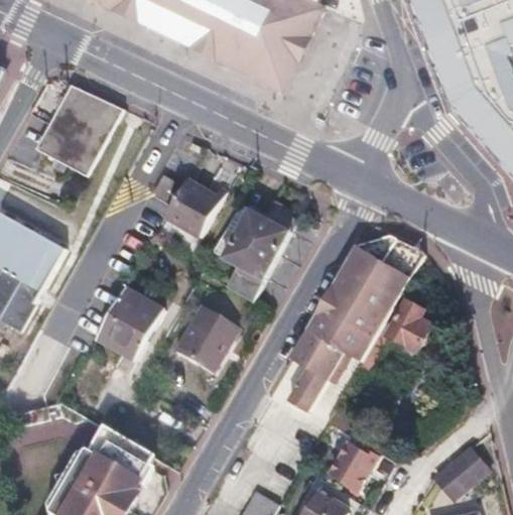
[(323,9),(301,0),(87,0),(281,94),(323,9)]
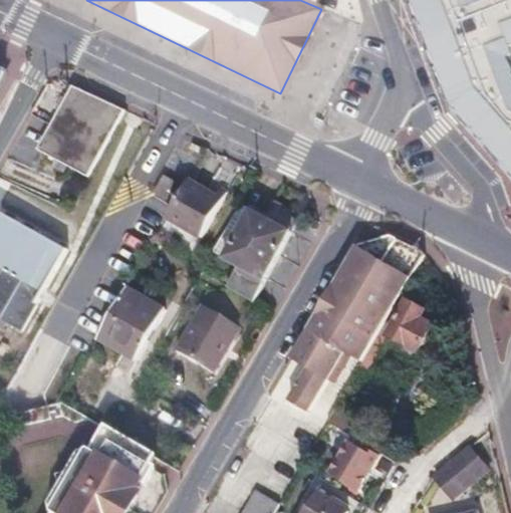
[(406,0),(424,49),(448,116),(510,177),(510,0),(406,0)]
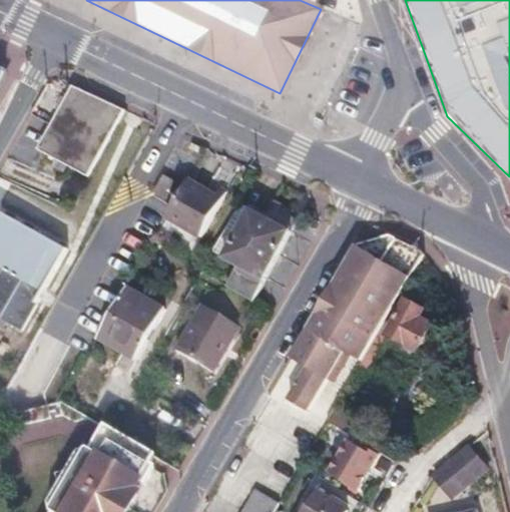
[(132,99),(78,74),(49,126),(36,148),(87,176),(132,99)]
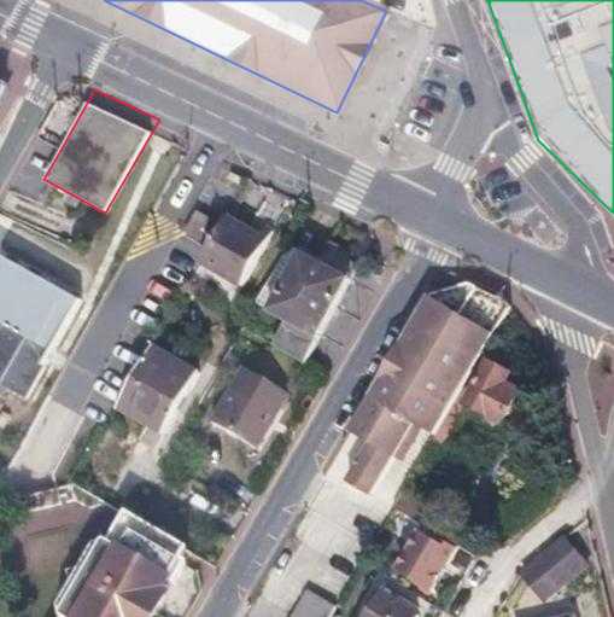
[(228,170),(224,179),(239,186),(243,176),(228,170)]
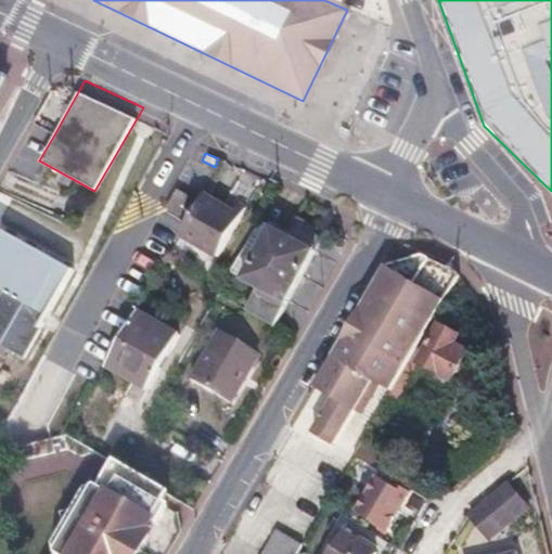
[(185,192),(175,185),(164,204),(175,210),(185,192)]
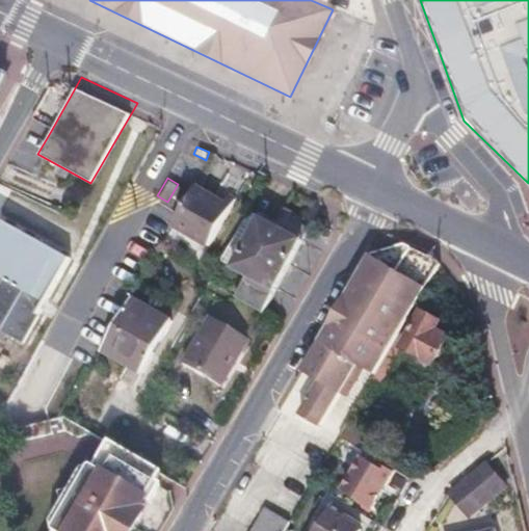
[(220,200),(194,184),(170,223),(206,243),(227,207),(219,203),(220,200)]
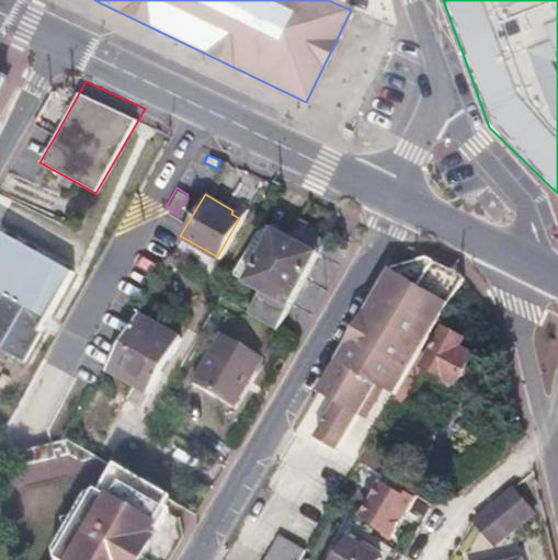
[(247,205),(238,201),(232,210),(231,214),(239,218),(247,205)]
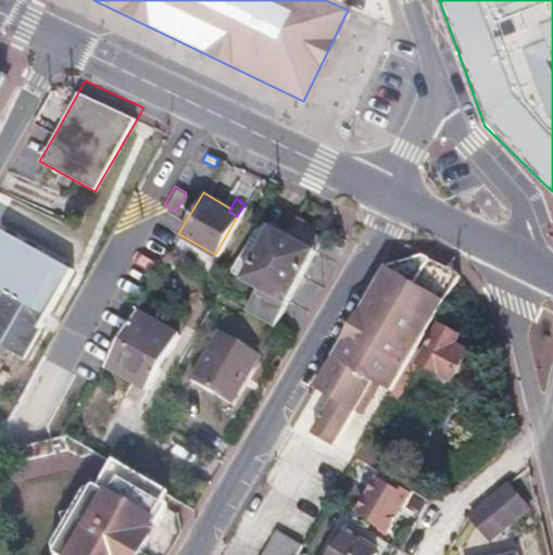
[(285,232),(259,218),(229,269),(256,285),(244,306),(271,323),(319,235),(291,219),(285,232)]
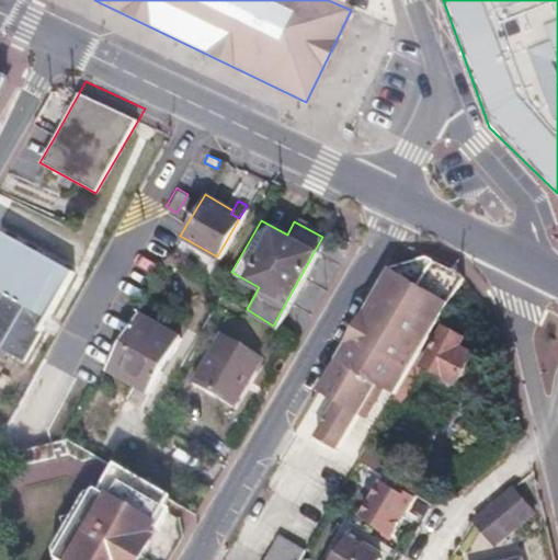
[(0,292),(1,293),(0,294),(0,349),(6,352),(23,362),(71,270),(0,229),(0,292)]
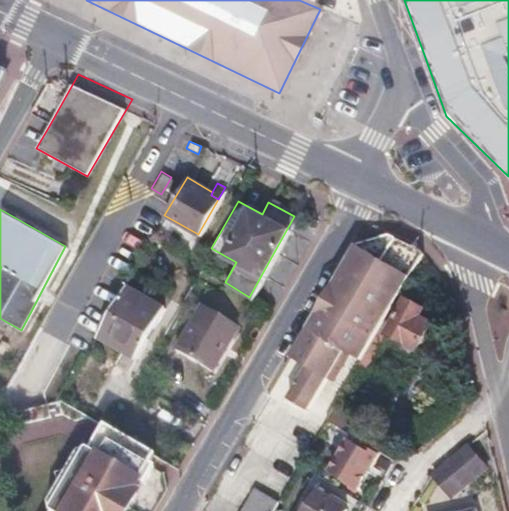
[(316,296),(322,311),(319,316),(316,322),(300,323),(282,354),(289,358),(281,371),(291,378),(272,410),(292,422),(310,390),(335,347),(343,352),(358,361),(390,308),(419,258),(411,249),(398,244),(393,241),(339,256),(316,296)]
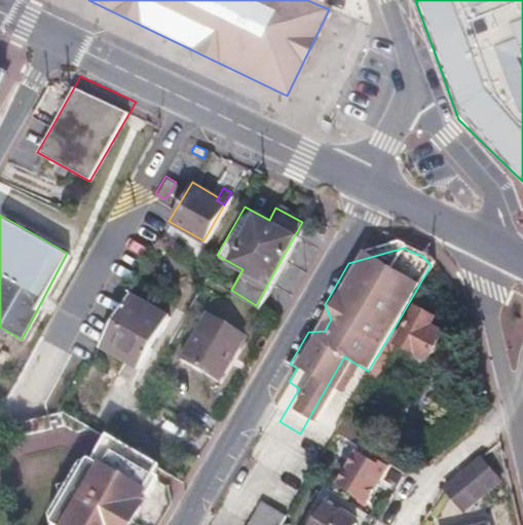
[(446,297),(428,287),(409,321),(410,322),(438,338),(452,311),(441,305),(446,297)]
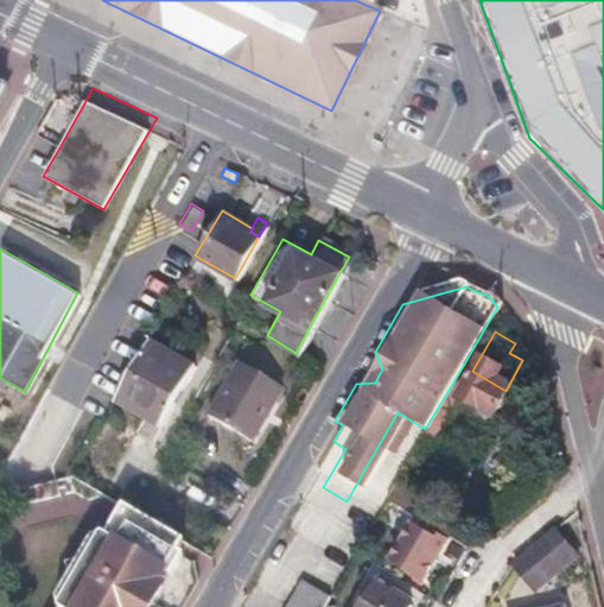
[(195,365),(148,336),(114,397),(160,423),(195,365)]
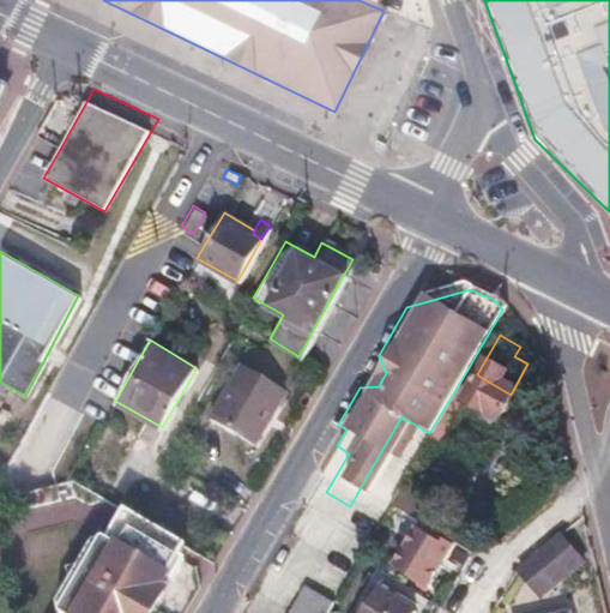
[(386,373),(379,355),(360,388),(379,386),(382,379),(386,373)]
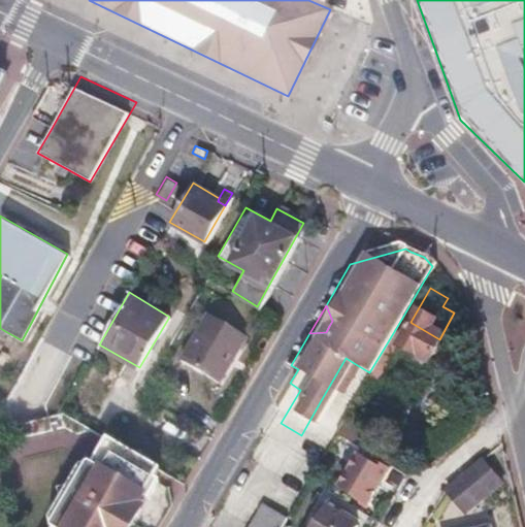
[(240,332),(202,310),(175,358),(212,380),(240,332)]
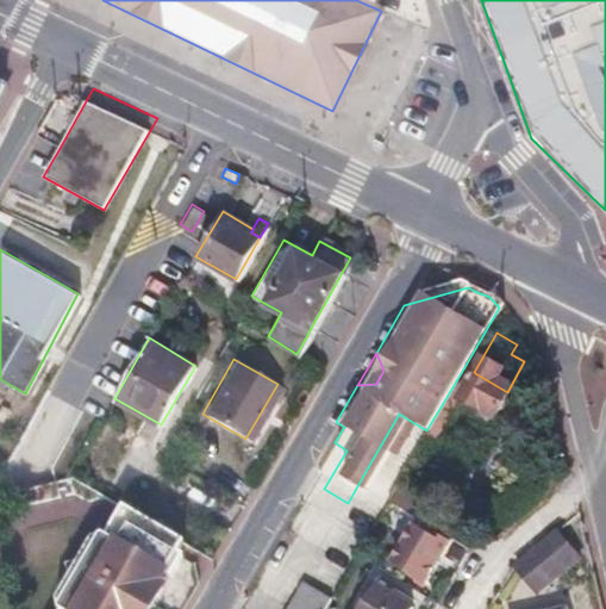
[(474,372),(464,367),(426,430),(425,434),(436,440),(475,373),(474,372)]
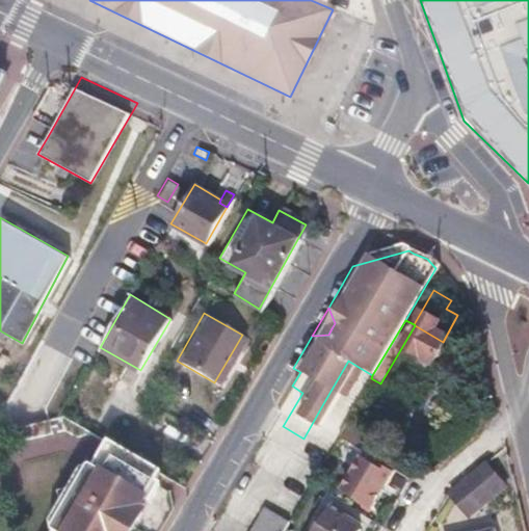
[(356,366),(348,361),(322,405),(331,409),(356,366)]
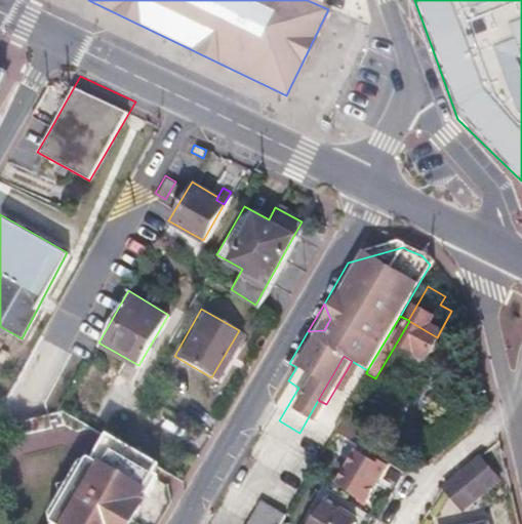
[(296,367),(289,363),(281,376),(288,380),(296,367)]
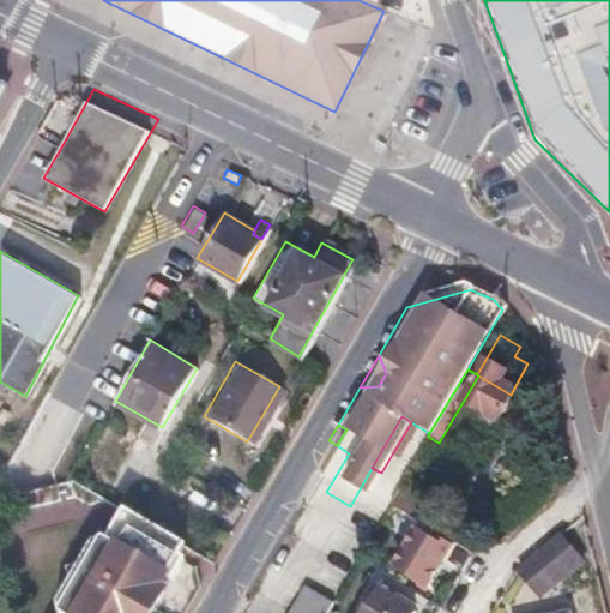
[(423,502),(397,487),(387,504),(414,520),(423,502)]
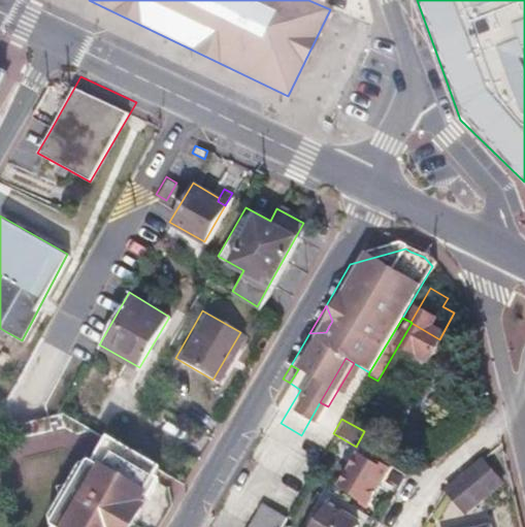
[(102,436),(96,448),(117,459),(116,461),(125,466),(130,465),(150,476),(155,466),(110,440),(102,436)]
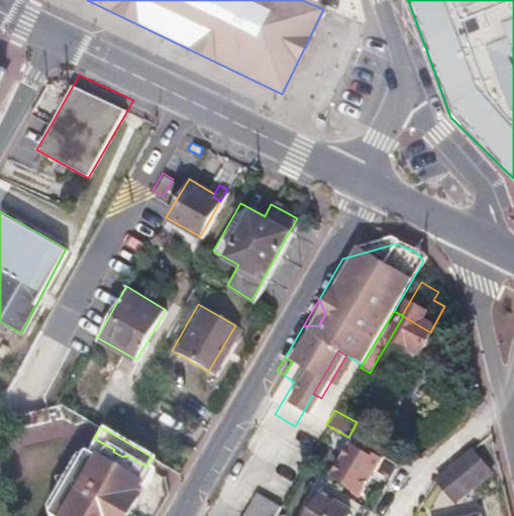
[(123,515),(135,496),(130,493),(135,485),(139,488),(150,469),(146,467),(127,455),(122,456),(113,451),(114,449),(94,438),(85,453),(82,451),(76,454),(65,476),(67,483),(57,488),(45,509),(46,515),(123,515)]
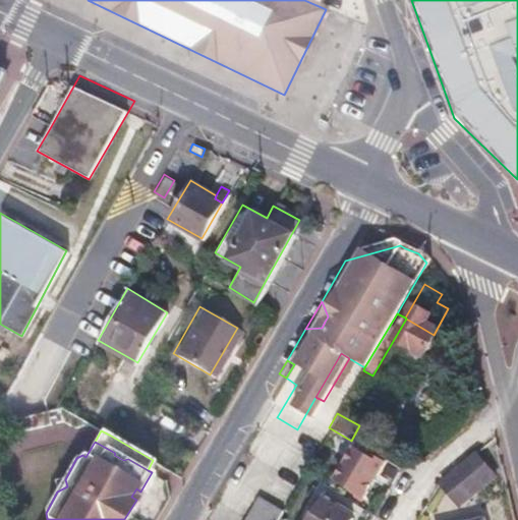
[(377,461),(352,448),(335,478),(363,495),(372,478),(368,476),(377,461)]
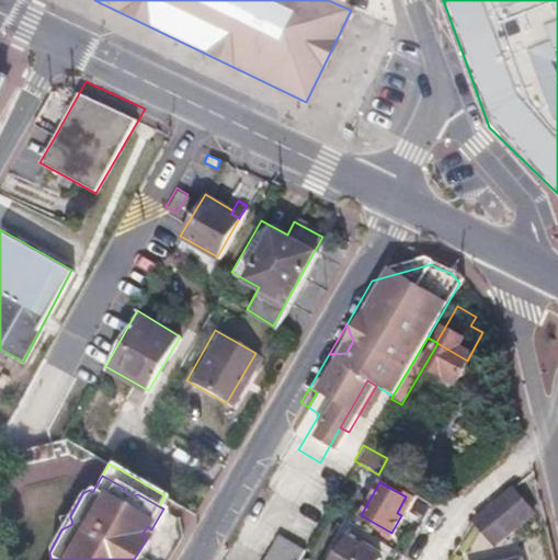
[(532,513),(511,488),(474,520),(494,545),(532,513)]
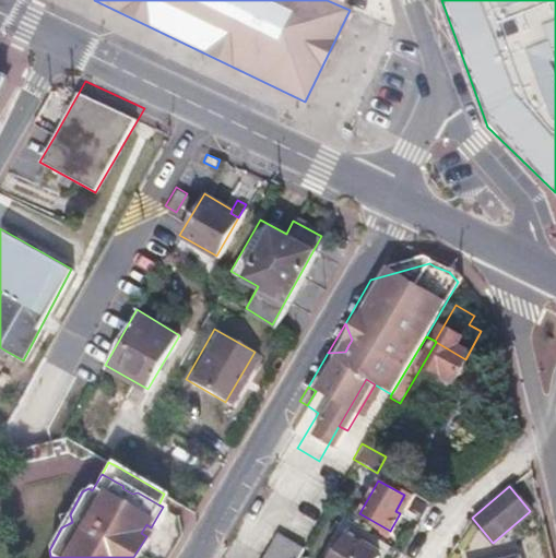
[(70,514),(59,519),(61,527),(72,522),(70,514)]
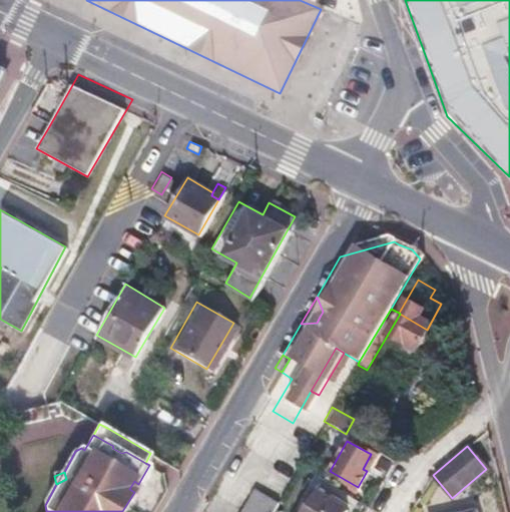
[(138,484),(134,481),(129,489),(134,492),(138,484)]
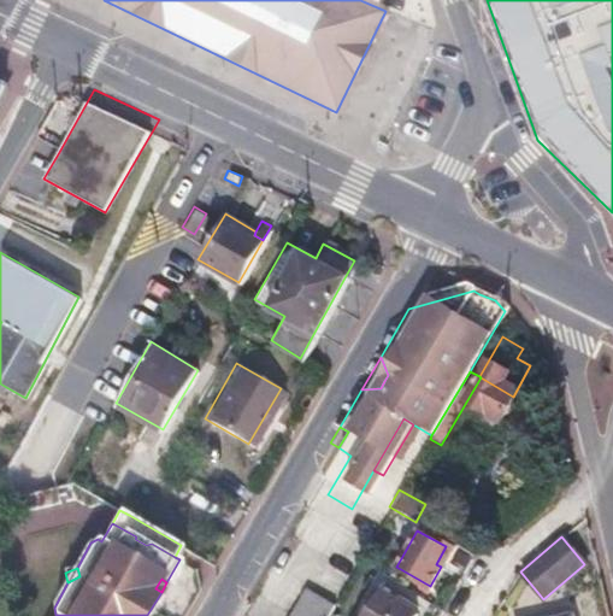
[(278,615),(324,615),(332,603),(299,584),(278,615)]
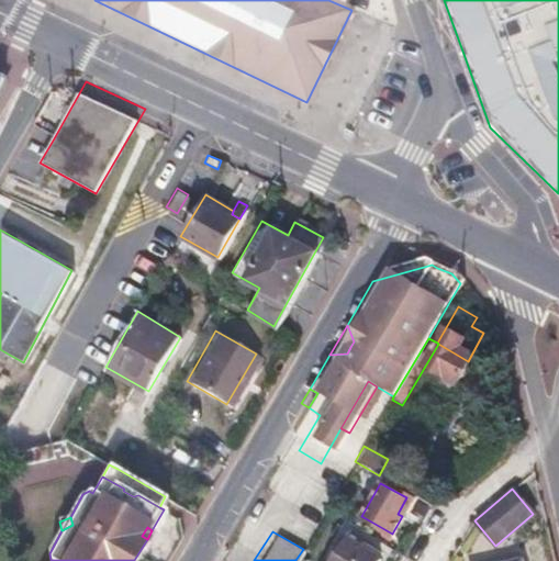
[(375,560),(377,558),(346,540),(334,560),(375,560)]
